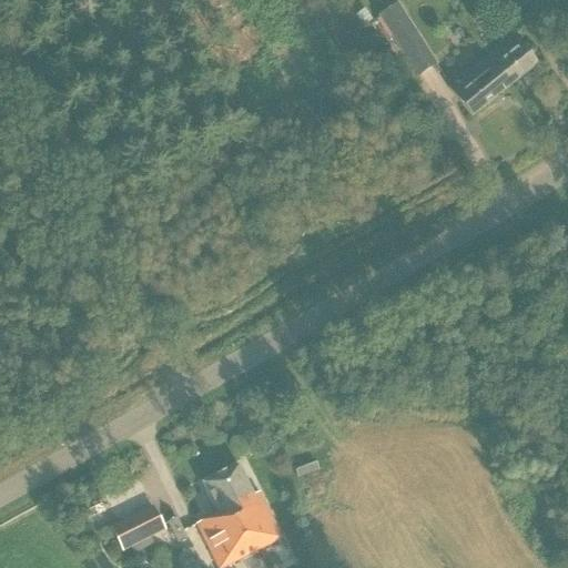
[(436,66),(398,6),(379,18),(417,77),(436,66)]
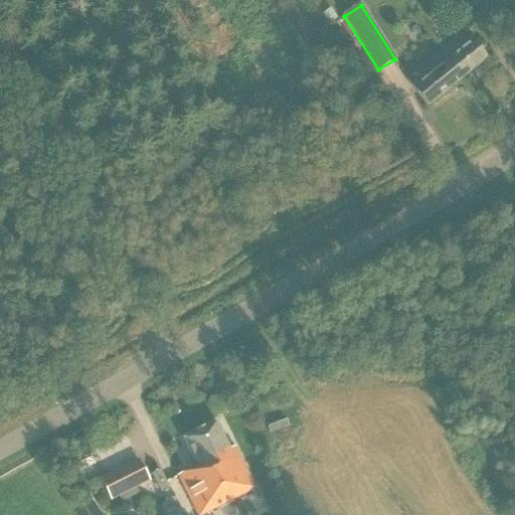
[(442,52),(463,78),(487,59),(466,33),(442,52)]
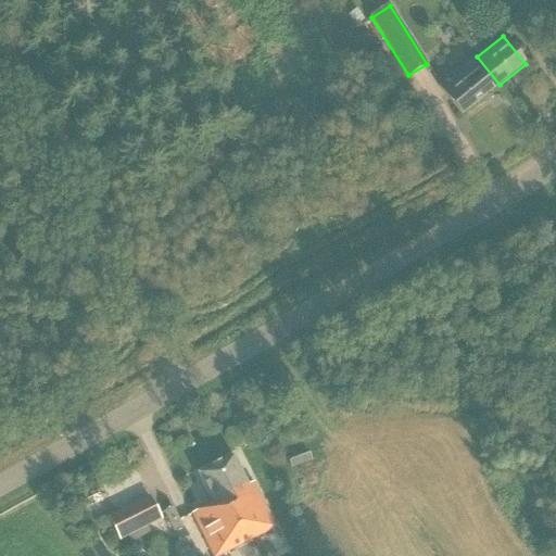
[(462,115),(474,106),(500,85),(477,57),(438,87),(462,115)]
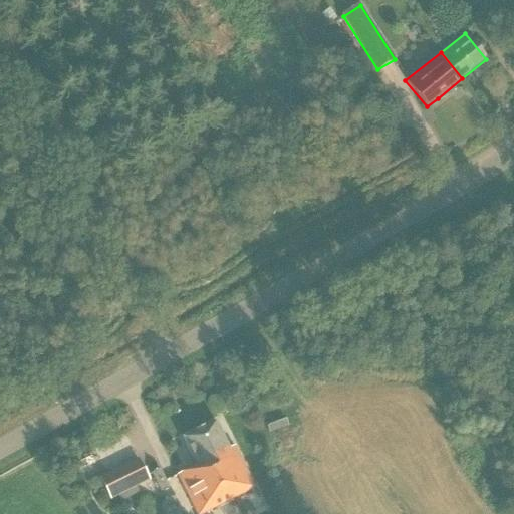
[(107,213),(97,197),(88,203),(98,219),(107,213)]
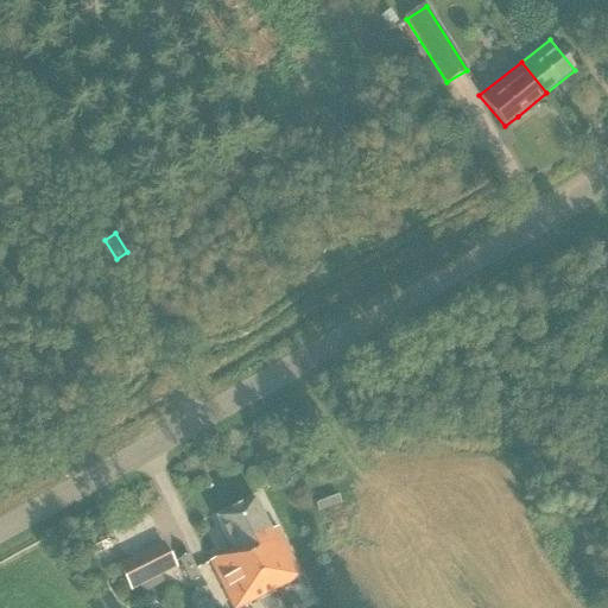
[(232,607),(240,607),(301,577),(277,529),(271,532),(255,500),(217,519),(233,551),(210,562),(232,607)]
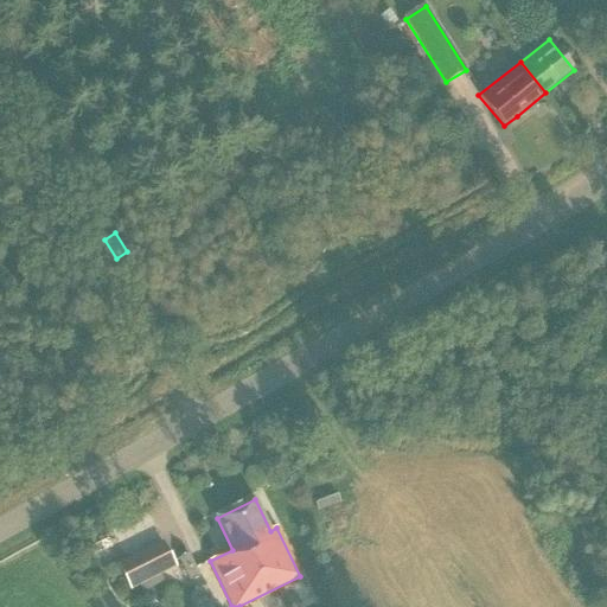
[(131,588),(174,566),(164,544),(120,567),(131,588)]
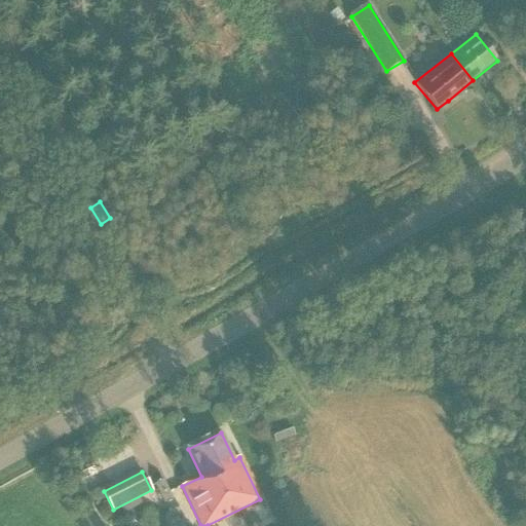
[(165,504),(173,500),(163,481),(155,485),(165,504)]
